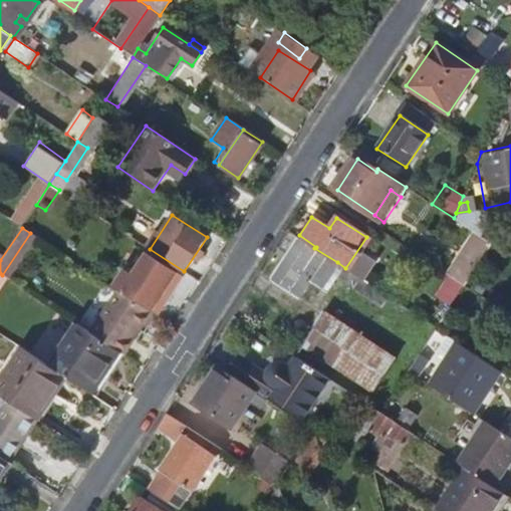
[(473,231),(463,246),(480,257),(491,242),(473,231)]
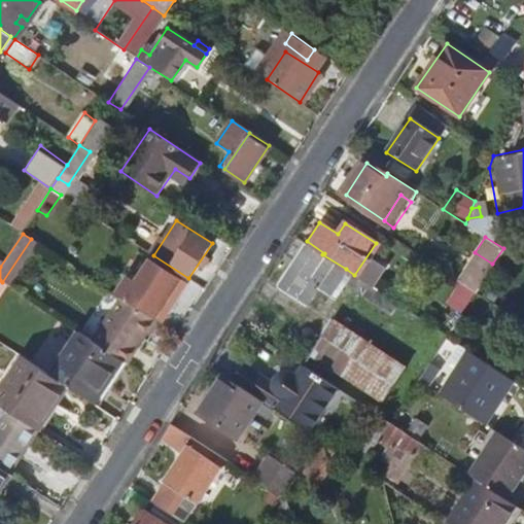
[(306,243),(279,285),(304,302),(314,286),(327,295),(339,281),(346,269),(322,254),(306,243)]
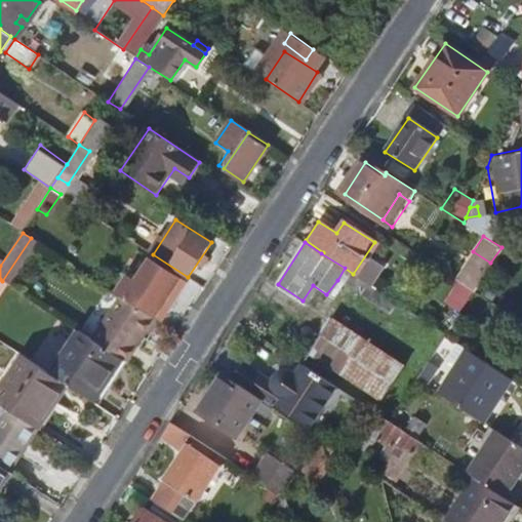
[(473,251),(454,280),(472,291),(490,263),(473,251)]
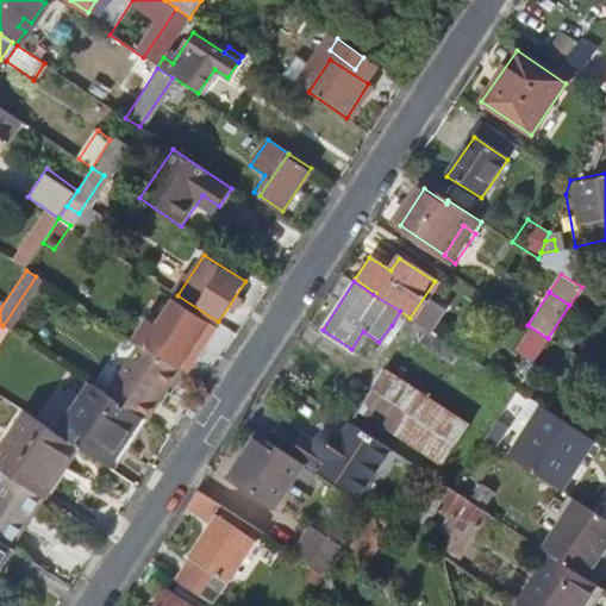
[(175,303),(147,344),(186,370),(213,329),(175,303)]
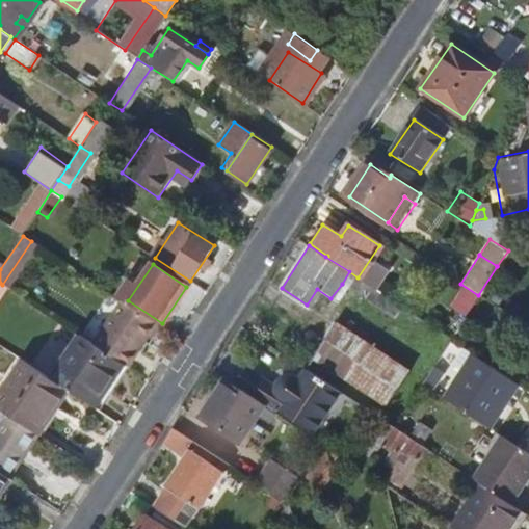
[(342,284),(391,317),(399,305),(358,278),(349,271),(342,284)]
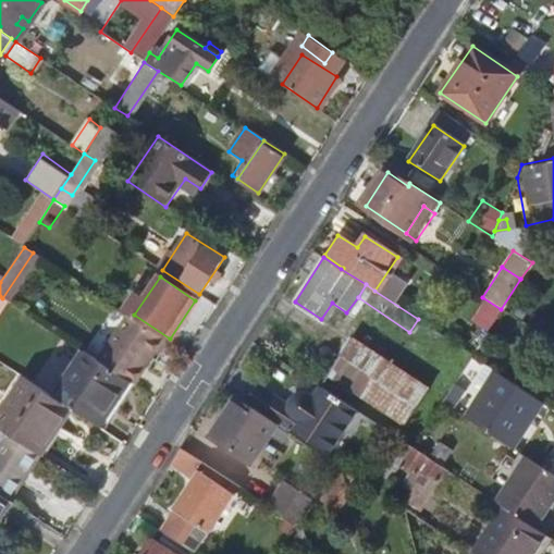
[(125,314),(96,359),(126,379),(132,383),(142,368),(138,366),(145,356),(148,358),(162,337),(125,314)]
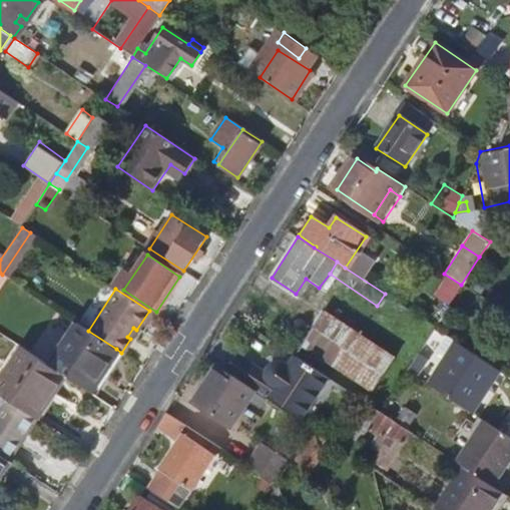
[(296,351),(366,398),(386,368),(316,321),(296,351)]
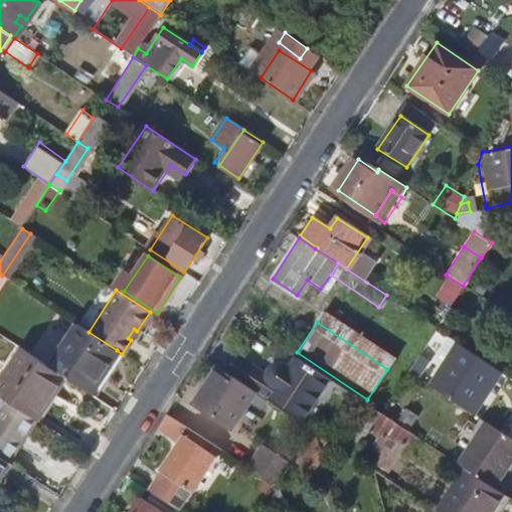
[(75,323),(47,366),(62,376),(95,397),(108,376),(102,372),(117,350),(89,332),(75,323)]
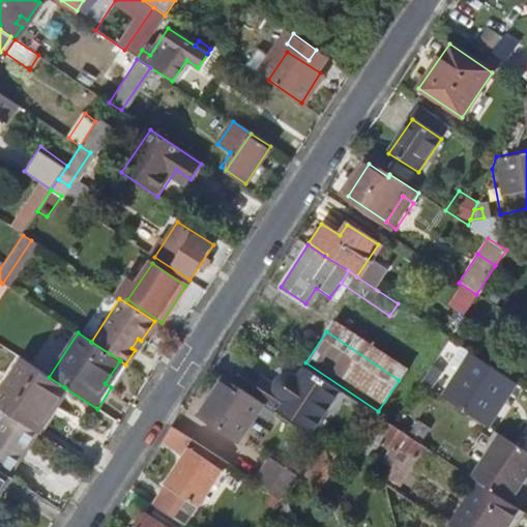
[(462,345),(452,360),(459,364),(463,368),(473,352),(462,345)]
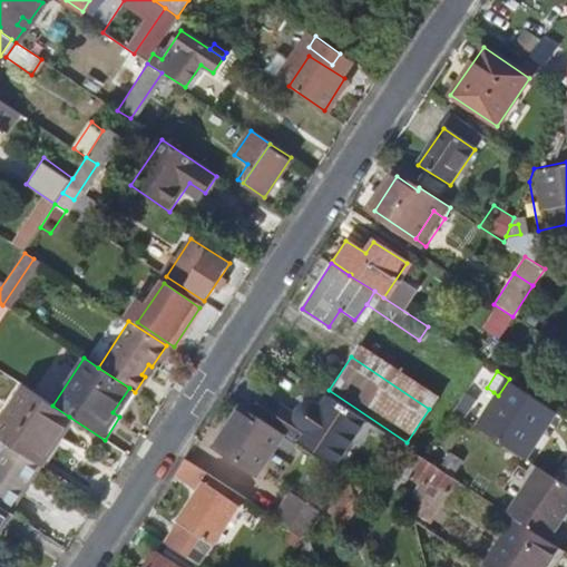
[(498,396),(494,392),(472,424),(526,459),(557,410),(509,379),(498,396)]
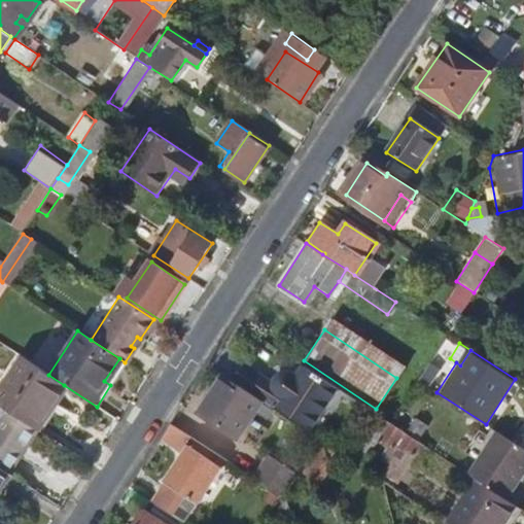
[(22,356),(0,389),(0,405),(8,410),(35,428),(64,385),(48,375),(22,356)]
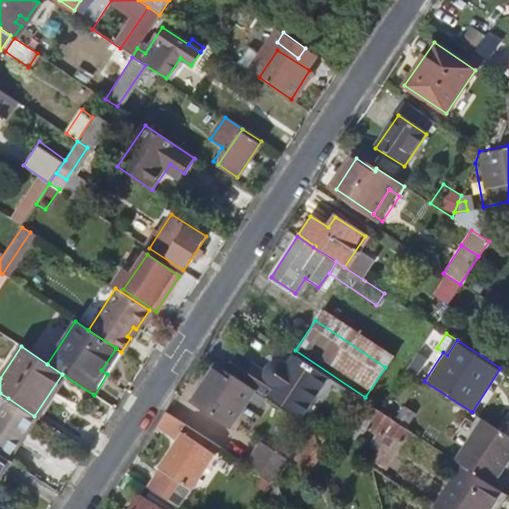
[(229,373),(251,387),(295,416),(323,374),(291,352),(284,365),(279,362),(276,362),(273,361),(271,362),(268,362),(265,364),(264,367),(262,369),(237,353),(225,371),(229,373)]
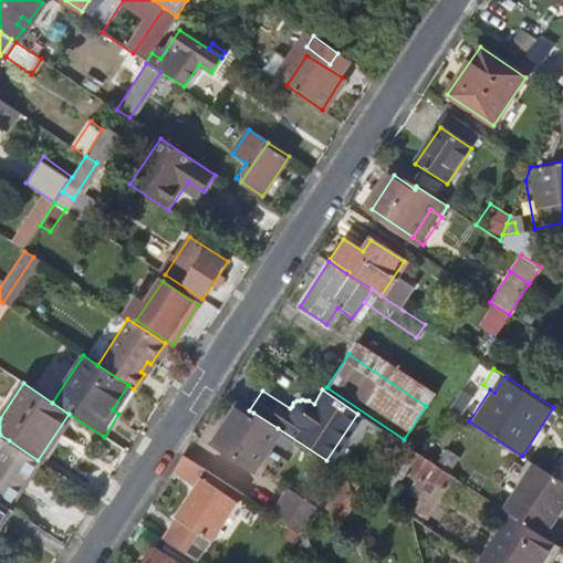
[(235,406),(211,441),(252,469),(278,428),(253,413),(251,417),(235,406)]
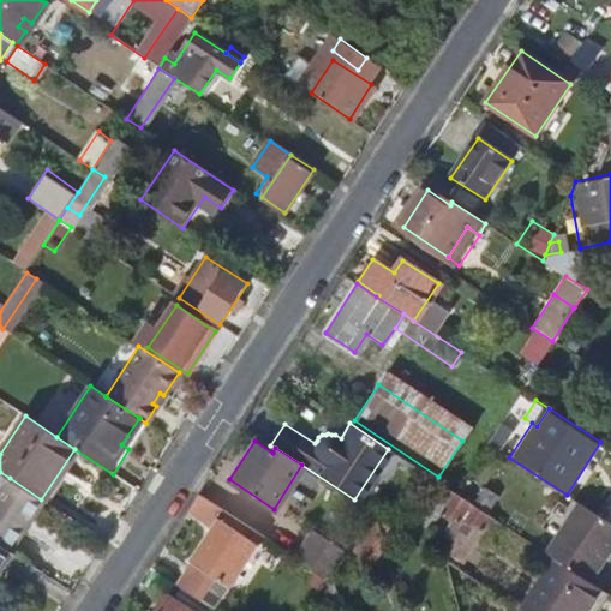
[(451,491),(481,510),(501,480),(491,473),(483,485),(463,474),(451,491)]
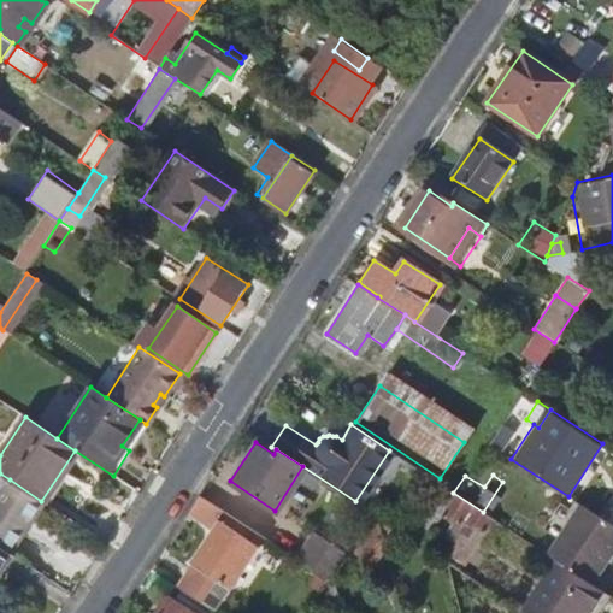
[(10,479),(0,494),(0,544),(10,552),(42,501),(41,501),(10,479)]
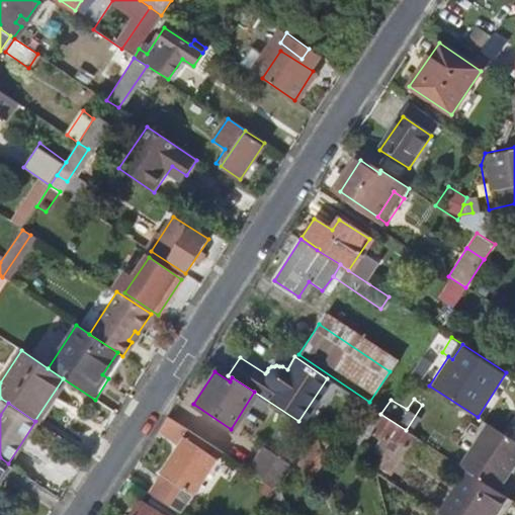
[(369,432),(379,437),(372,446),(380,451),(374,461),(388,469),(412,433),(406,430),(380,414),(369,432)]
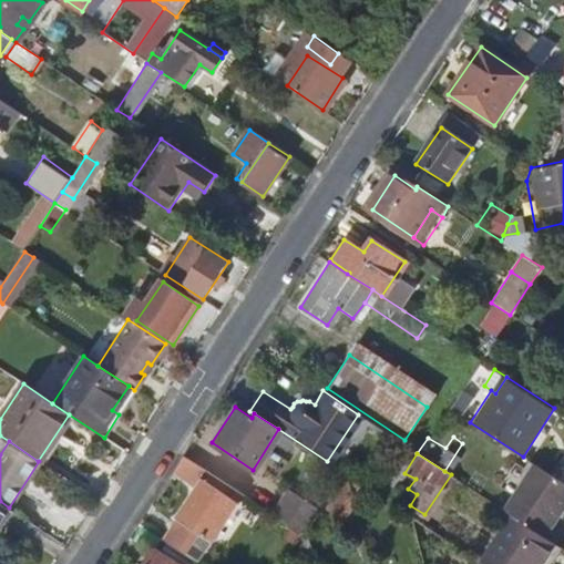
[(195,486),(175,519),(177,521),(209,541),(234,503),(235,502),(202,479),(206,472),(182,457),(172,470),(195,486)]
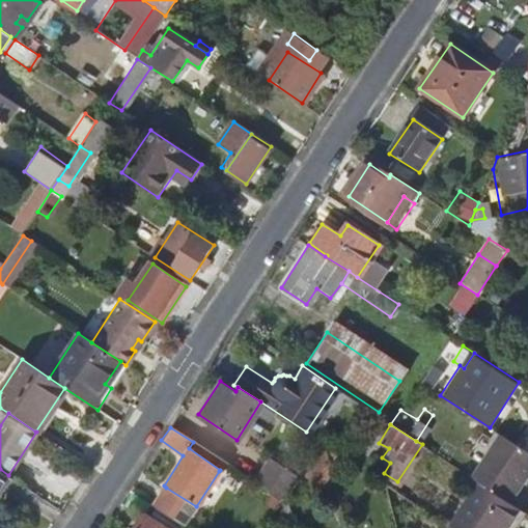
[(527,451),(499,434),(471,477),(478,481),(506,500),(527,466),(527,451)]
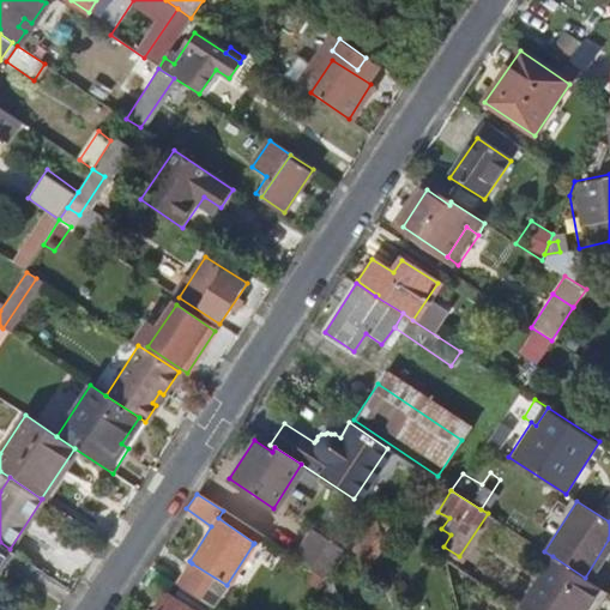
[(218,518),(254,543),(253,544),(276,561),(283,550),(223,511),(218,518)]
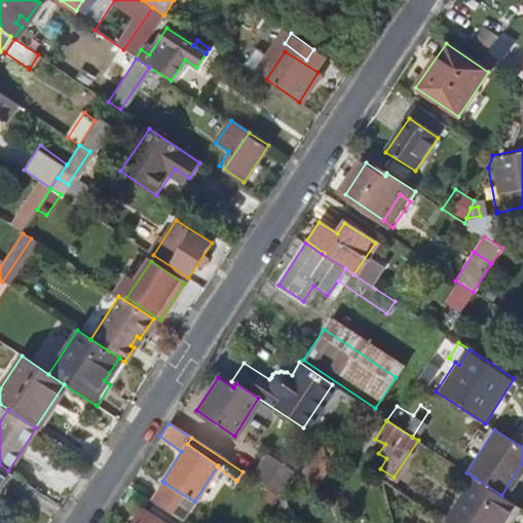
[(323,445),(326,457),(335,447),(326,441),(323,445)]
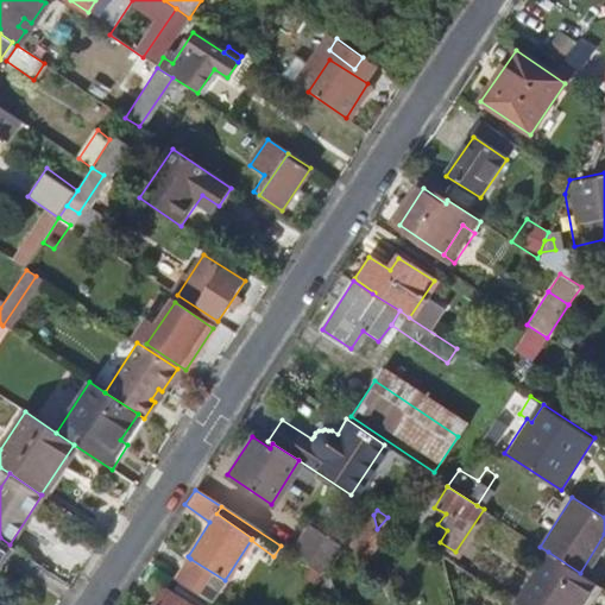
[(373,515),(350,543),(366,556),(380,541),(377,529),(373,515)]
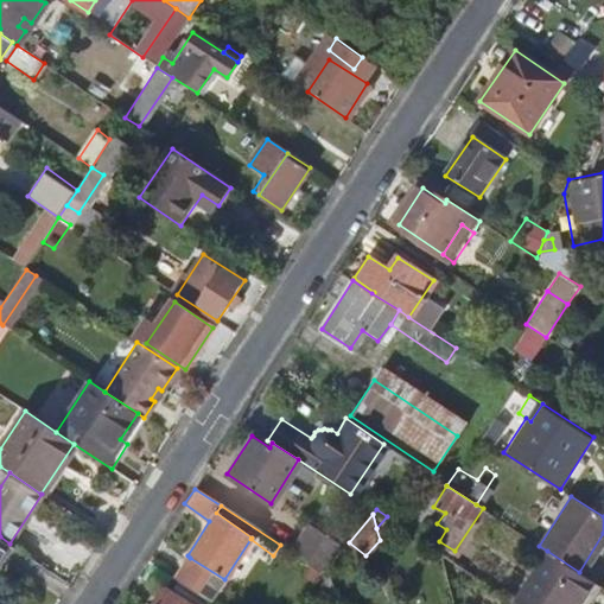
[(347,545),(307,520),(288,550),(323,572),(326,568),(347,545)]
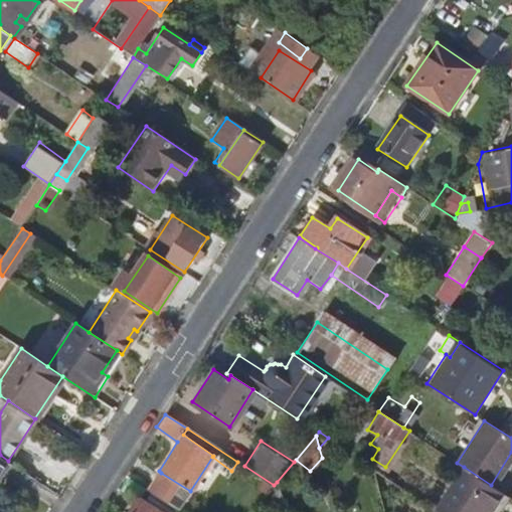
[(359,441),(351,453),(360,460),(366,451),(362,448),(365,444),(359,441)]
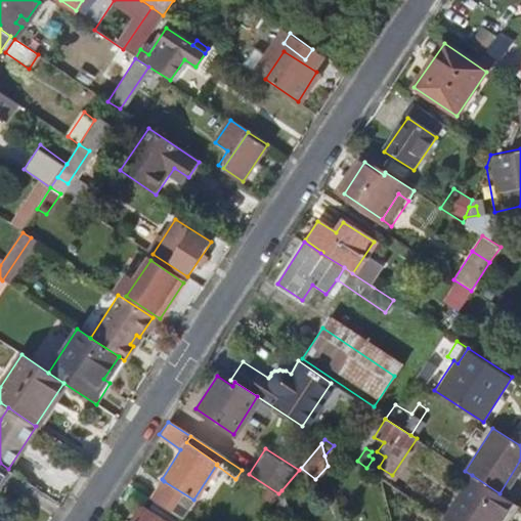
[(0,485),(10,470),(8,469),(0,463),(0,485)]
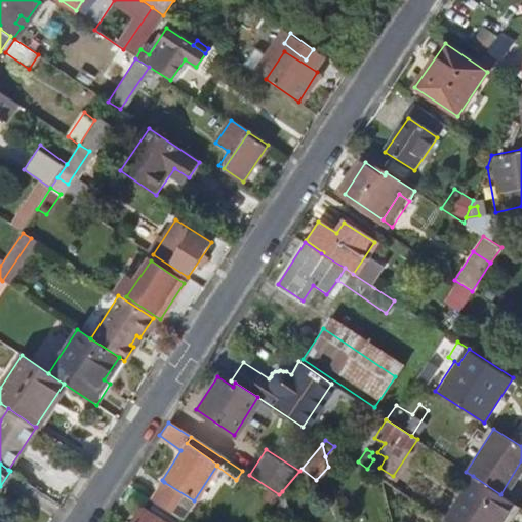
[(473,476),(445,518),(449,521),(495,521),(510,500),(500,494),(473,476)]
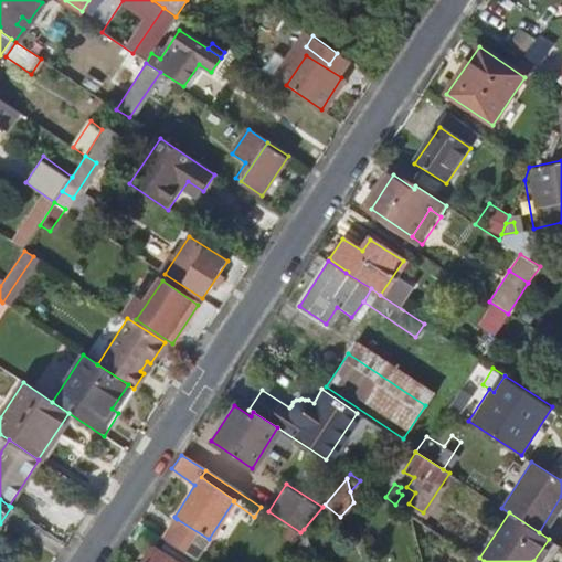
[(163,539),(194,559),(209,539),(177,519),(163,539)]
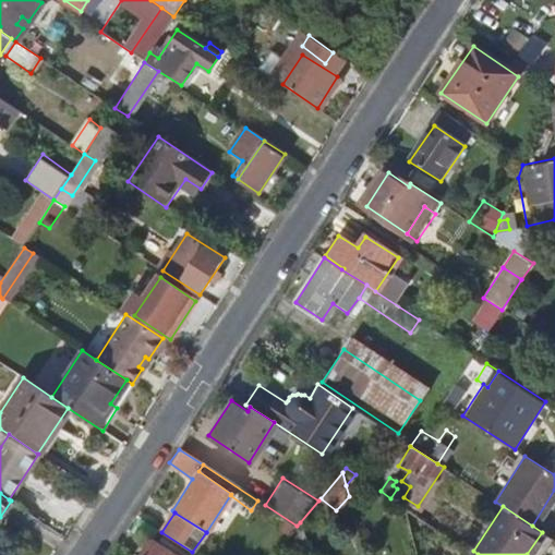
[(171,554),(151,541),(140,554),(171,554)]
